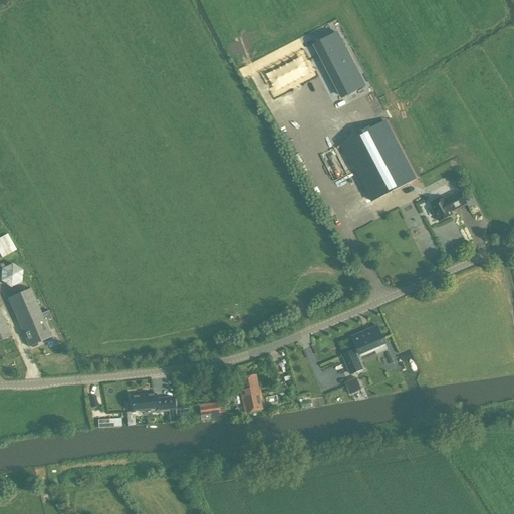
[(332,35),(315,44),(343,98),(365,86),(340,39),(337,32),(332,35)]
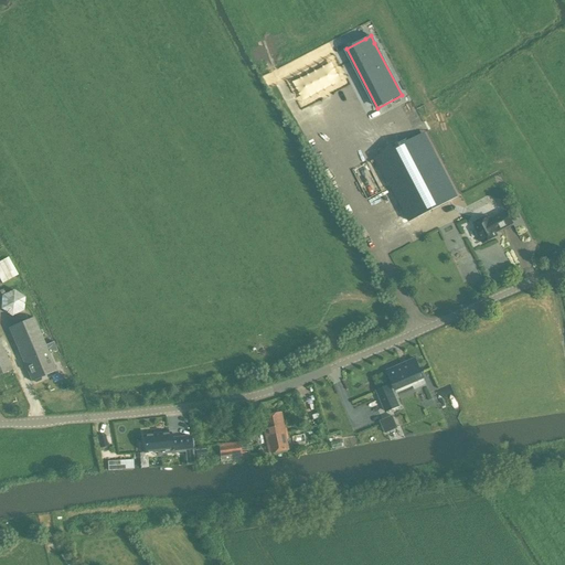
[(456,198),(423,134),(376,158),(409,222),(456,198)]
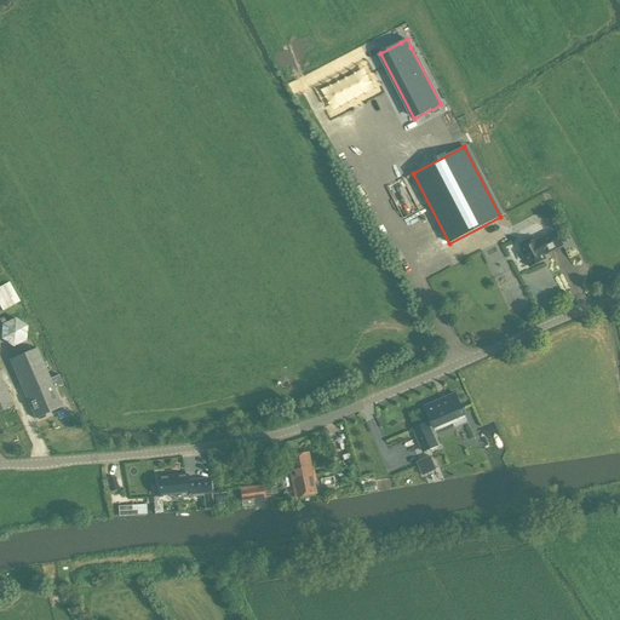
[(545,256),(564,246),(557,233),(538,242),(537,239),(534,241),(533,239),(530,239),(523,242),(522,245),(523,246),(521,247),(530,268),(546,259),(545,256)]
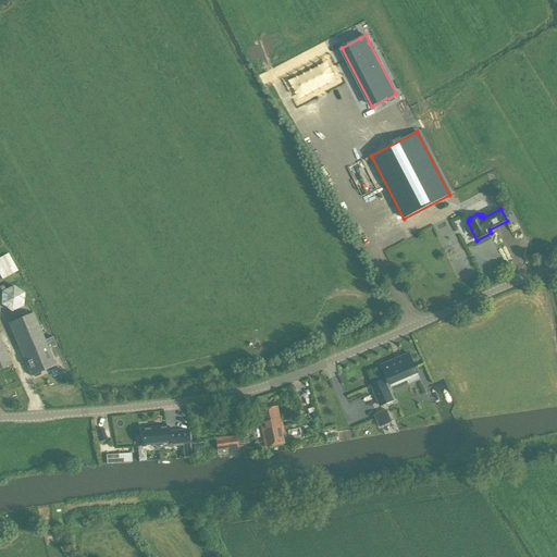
[(25,269),(14,249),(0,257),(0,272),(4,281),(25,269)]
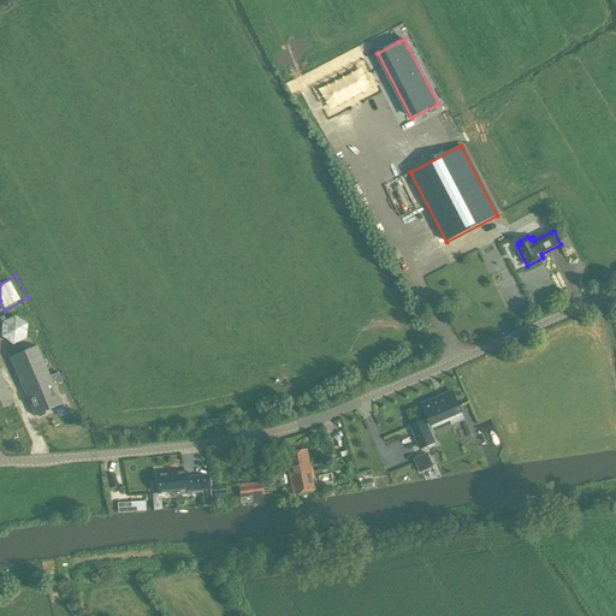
[(59,373),(58,373),(49,377),(36,347),(10,357),(35,416),(37,415),(40,416),(45,414),(45,412),(61,404),(54,386),(63,383),(59,373)]
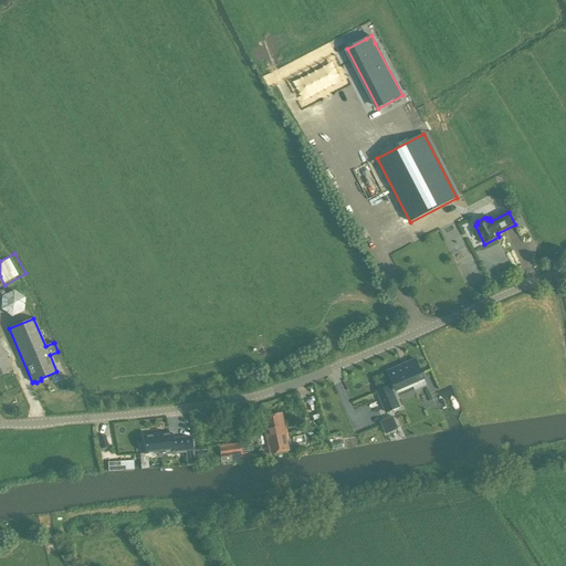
[(0,375),(12,370),(0,342),(0,375)]
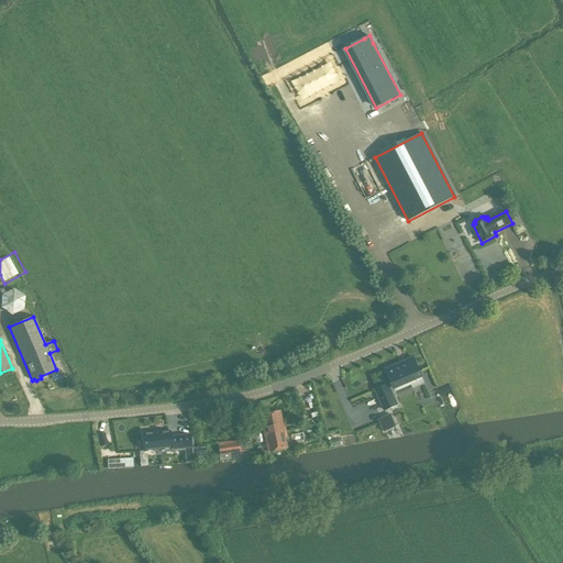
[(375,389),(384,410),(397,405),(392,390),(394,389),(395,392),(411,385),(414,388),(424,384),(414,357),(386,370),(392,384),(388,385),(388,384),(375,389)]
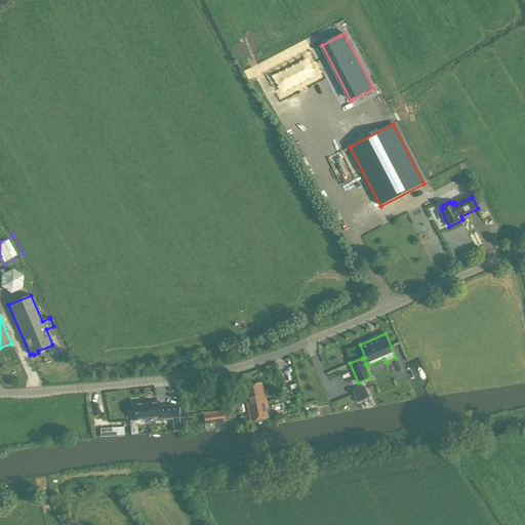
[(251,420),(267,417),(260,384),(245,387),(251,420)]
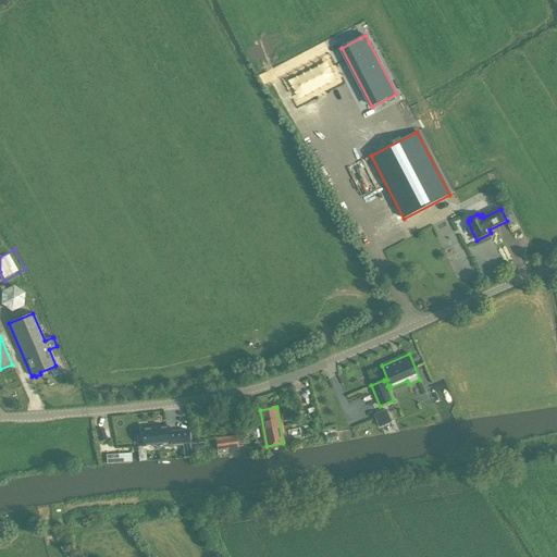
[(387,410),(374,416),(380,428),(392,422),(387,410)]
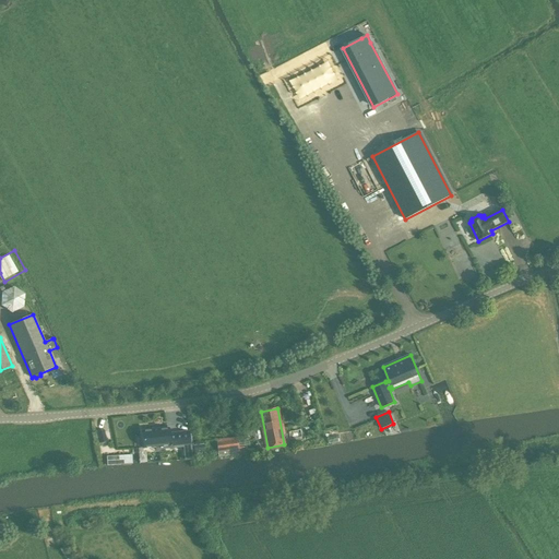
[(169,428),(143,431),(144,448),(170,445),(170,449),(178,448),(185,448),(191,447),(190,432),(169,435),(169,428)]
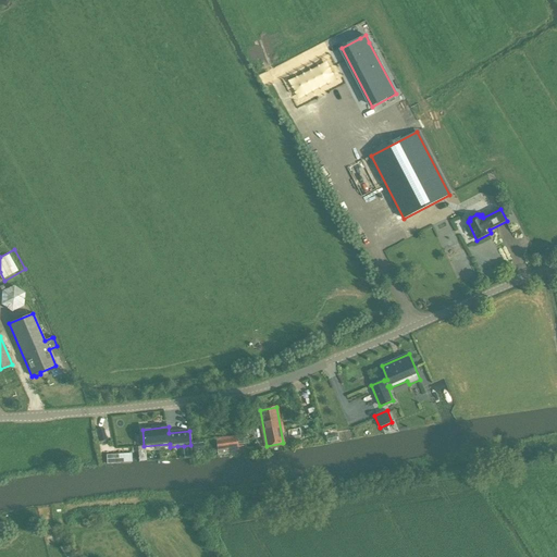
[(108,441),(104,429),(98,431),(101,443),(108,441)]
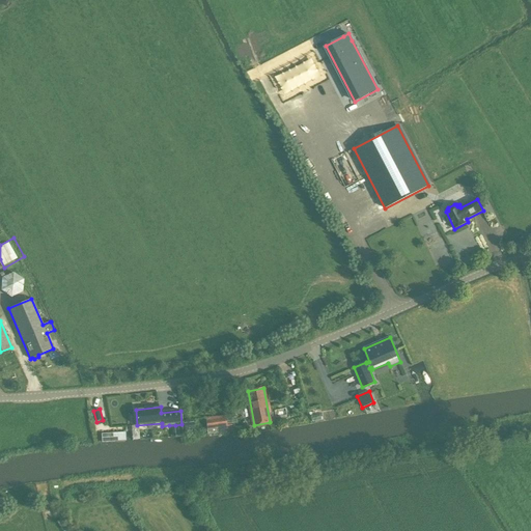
[(225,416),(205,418),(207,430),(208,436),(217,434),(232,431),(231,423),(226,424),(225,416)]
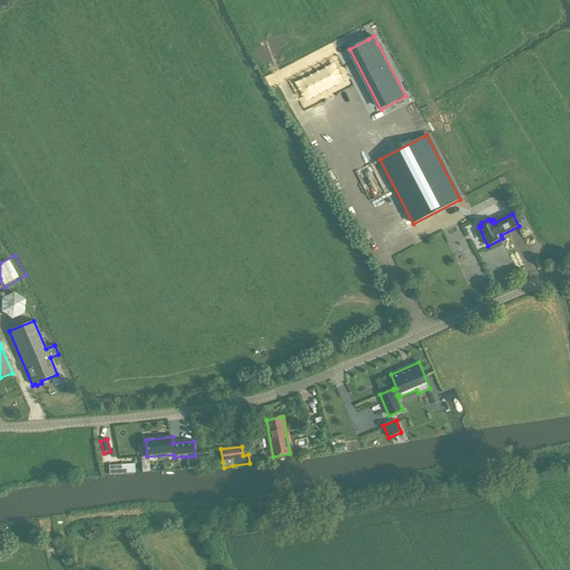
[(134,464),(108,464),(108,473),(134,473),(134,464)]
